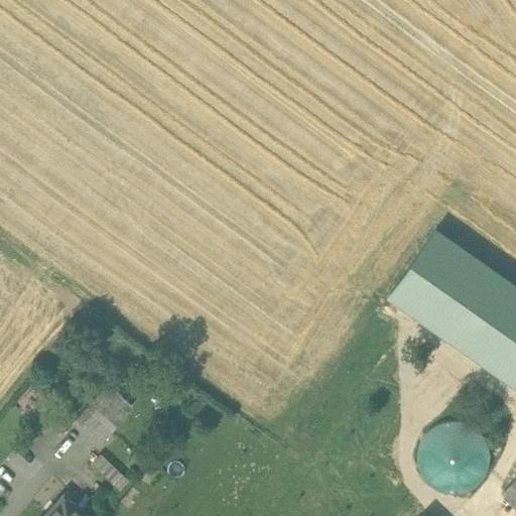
[(105,385),(75,419),(100,442),(130,408),(105,385)]
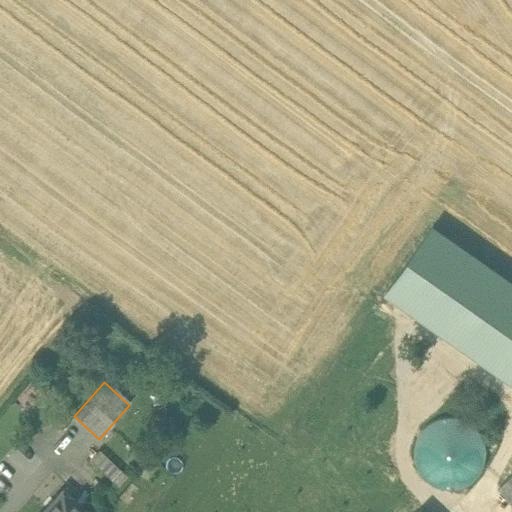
[(484,466),(487,452),(484,438),(476,427),(464,419),(450,416),(437,419),(425,427),(417,439),(415,453),(417,467),(425,478),(437,486),(451,488),(465,486),(476,478),(484,466)]
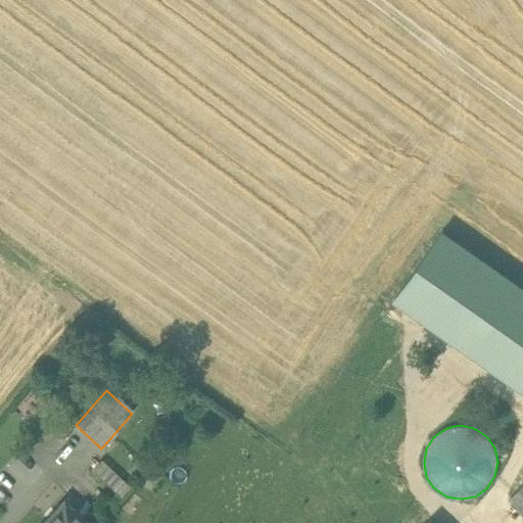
[(132,486),(103,459),(93,470),(123,496),(132,486)]
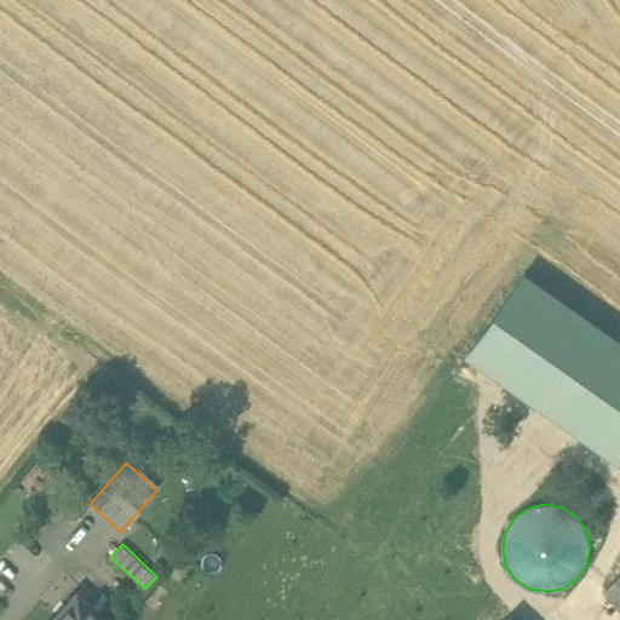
[(177,557),(164,545),(153,557),(166,569),(177,557)]
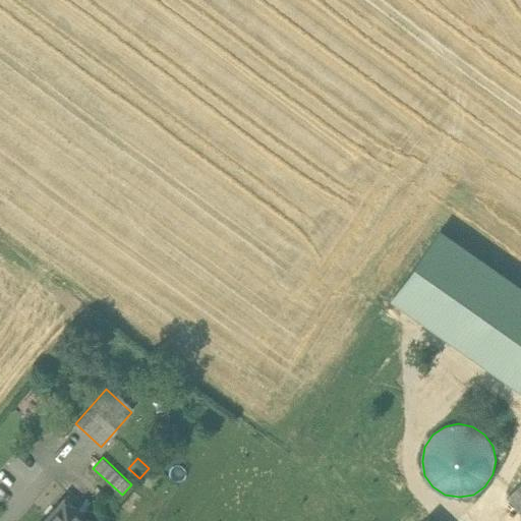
[(520,483),(509,496),(520,508),(520,483)]
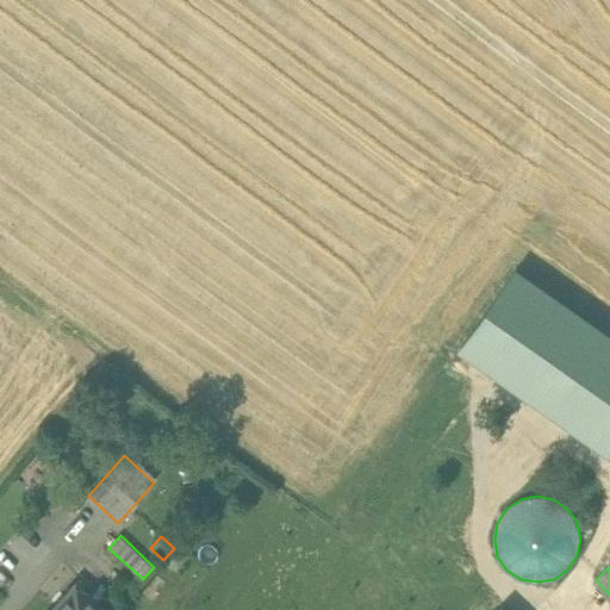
[(101,609),(75,585),(51,609),(101,609)]
